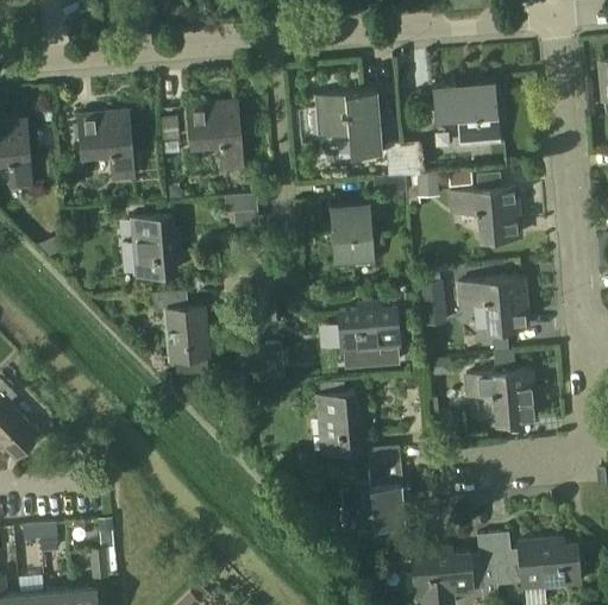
[(436,119),(458,117),(461,146),(500,143),(495,80),(455,83),(455,84),(433,86),(436,119)]
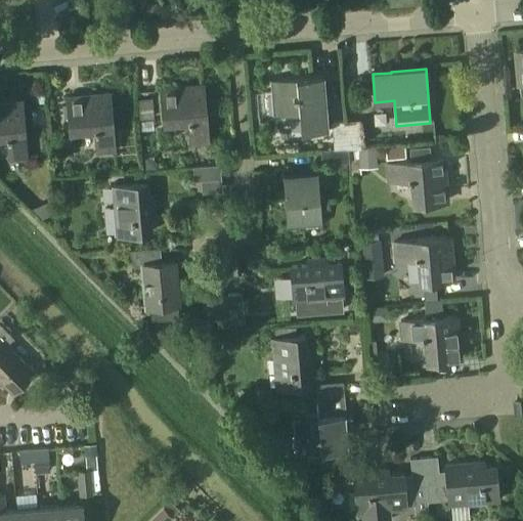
[(330,132),(324,79),(271,83),(274,118),(300,116),(302,134),(330,132)]
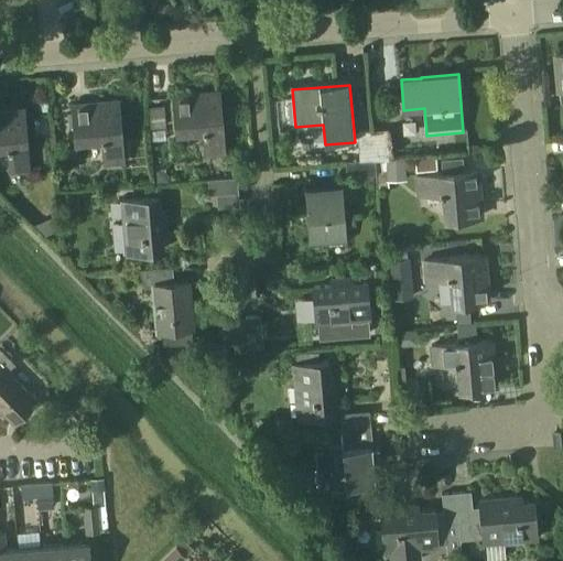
[(206,157),(225,155),(219,96),(174,99),(176,135),(204,132),(206,157)]
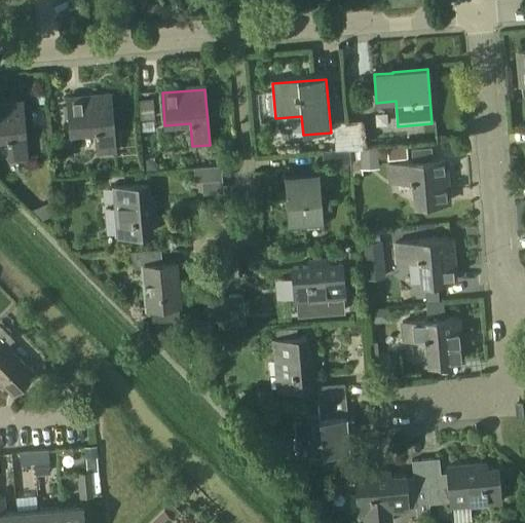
[(99,155),(116,153),(112,97),(68,101),(71,134),(97,132),(99,155)]
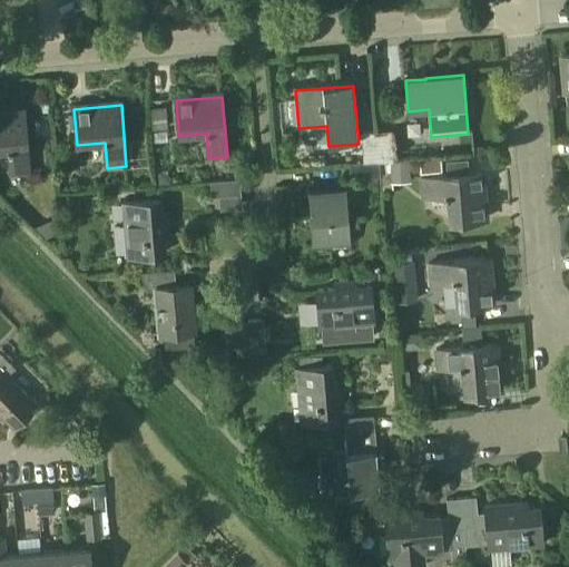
[(0,152),(9,152),(11,177),(30,175),(26,114),(0,115),(0,152)]
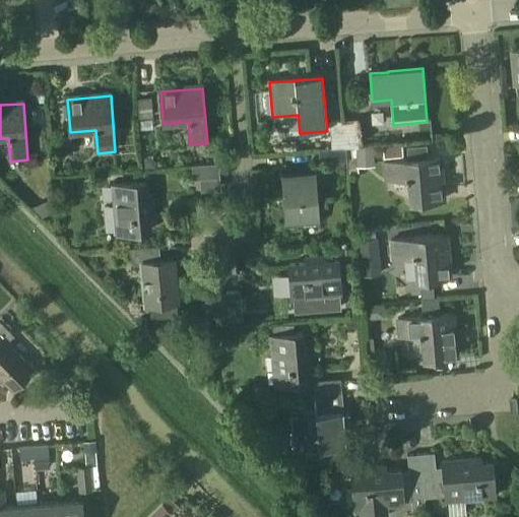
[(355,122),(343,123),(345,150),(359,149),(355,122)]
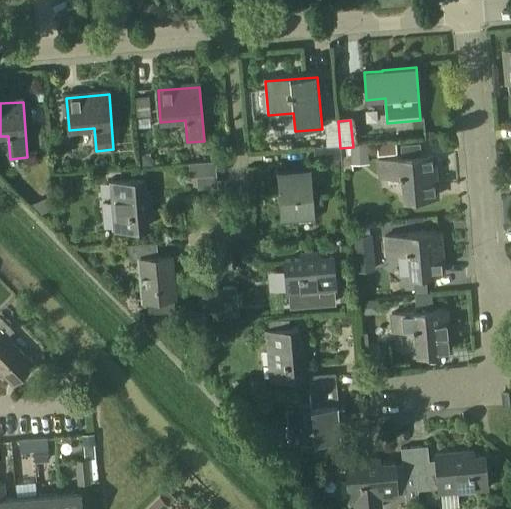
[(327,148),(340,148),(338,121),(324,123),(327,148)]
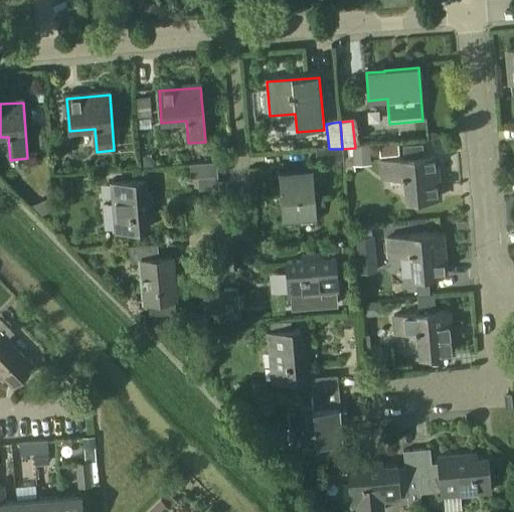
[(381,158),(399,157),(398,146),(380,147),(381,158)]
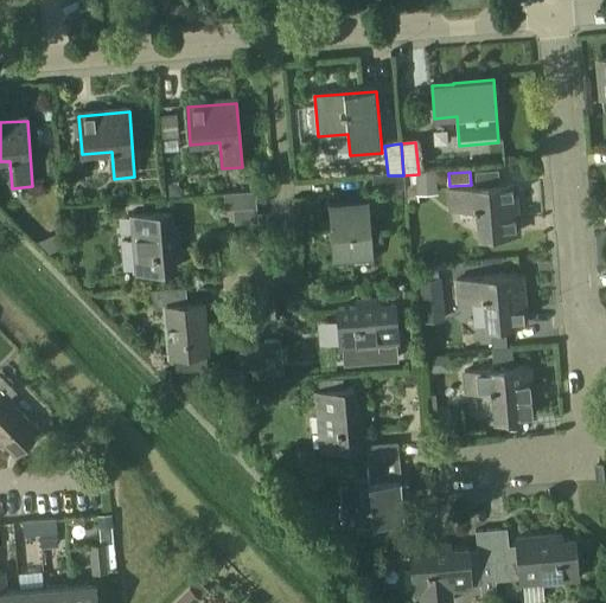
[(474,175),(476,190),(499,188),(498,173),(474,175)]
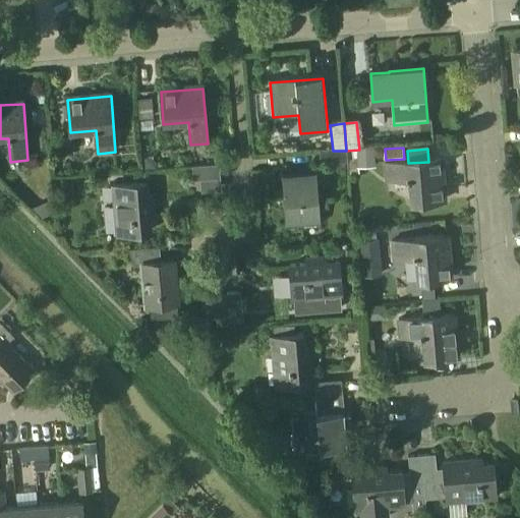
[(374,150),(358,150),(358,168),(374,168),(374,150)]
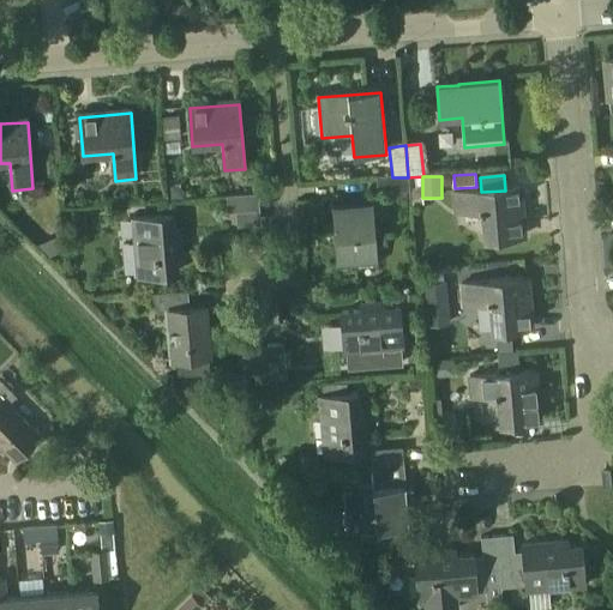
[(378,195),(409,193),(410,193),(408,177),(392,177),(376,179),(378,195)]
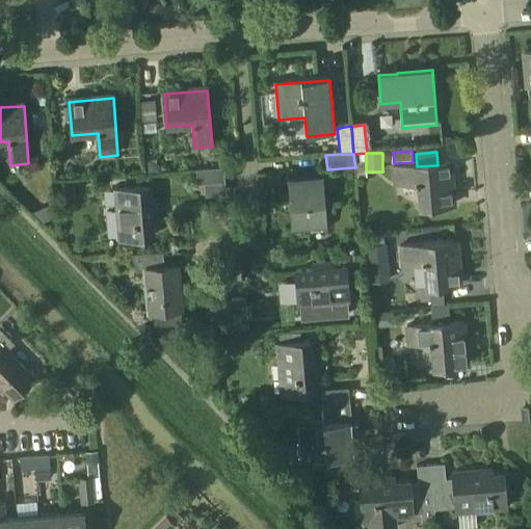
[(421,210),(454,207),(450,164),(437,165),(417,166),(394,168),(396,186),(419,184),(421,210)]
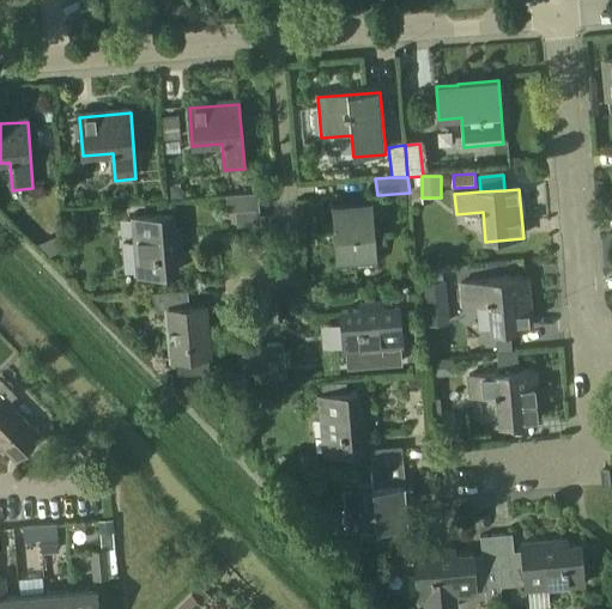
[(261,227),(260,212),(259,195),(226,199),(228,215),(236,214),(237,229),(261,227)]
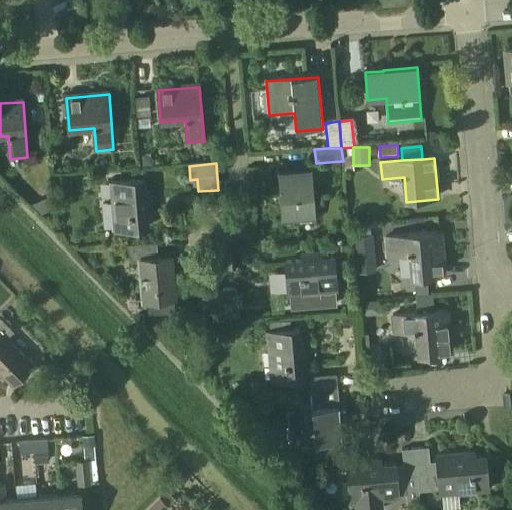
[(323,171),(312,172),(312,170),(278,173),(282,224),(316,221),(313,184),(324,183),(323,171)]
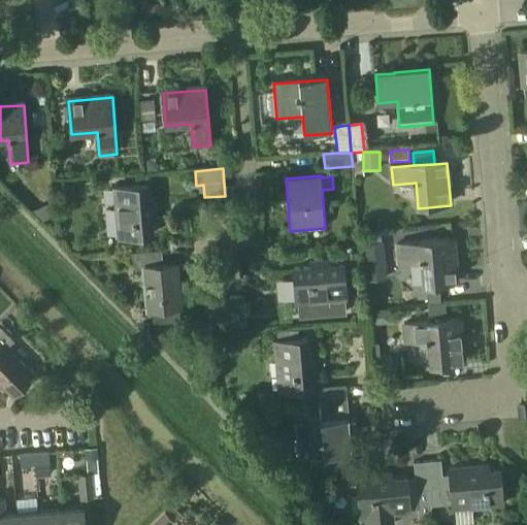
[(151,220),(156,219),(154,201),(149,201),(147,187),(114,190),(119,239),(152,236),(151,220)]
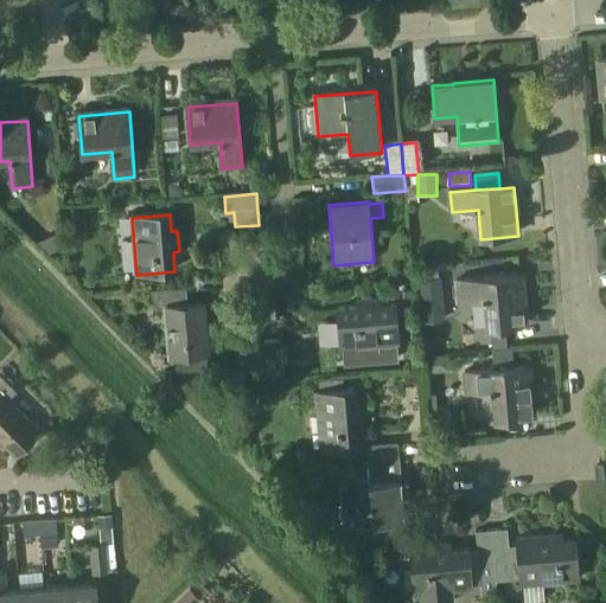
[(488,331),(527,328),(523,278),(458,283),(459,303),(486,301),(488,331)]
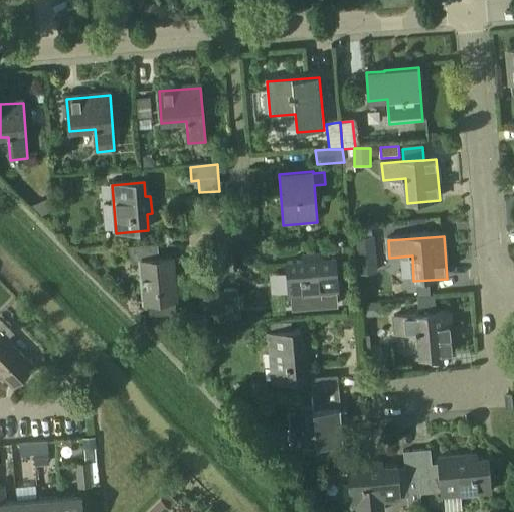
[(377,274),(373,240),(357,241),(360,276),(377,274)]
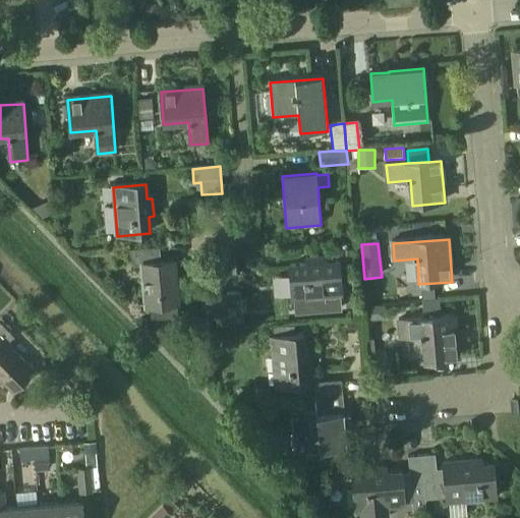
[(132,268),(142,267),(147,307),(151,307),(152,321),(180,319),(178,304),(174,264),(158,265),(157,249),(131,252),(132,268)]
